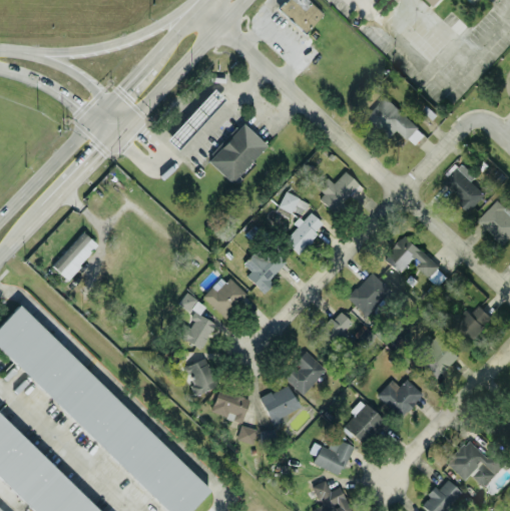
[(306,34),(280,10),(289,0),(309,0),(324,14),(306,34)]
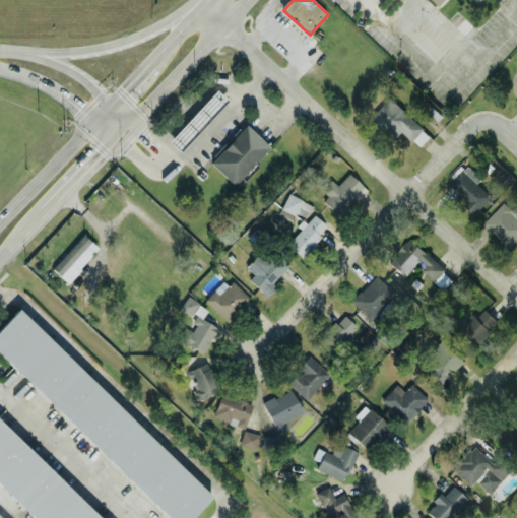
[(181,151),(171,141),(217,90),(228,100),(181,151)]
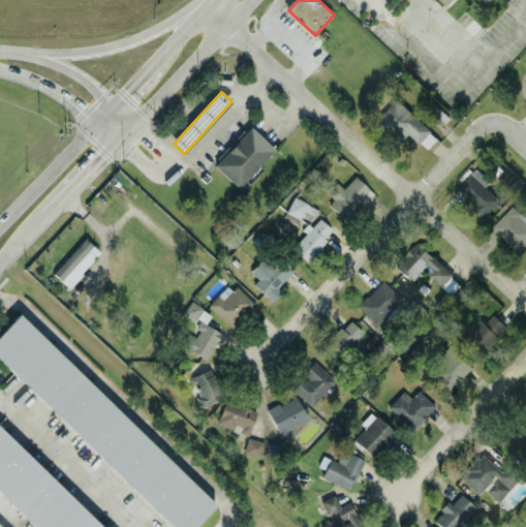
[(380,119),(406,143),(413,134),(431,151),(441,138),(398,99),(380,119)]
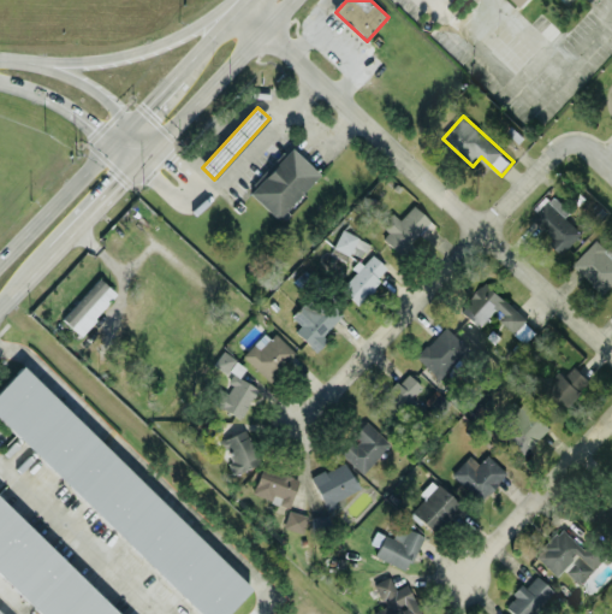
[(278,218),(251,193),(292,148),(320,173),(278,218)]
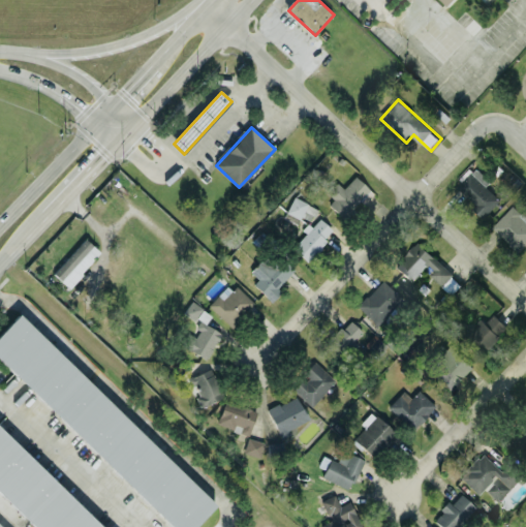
[(503,202),(489,188),(494,182),(480,169),(460,191),(489,217),(503,202)]
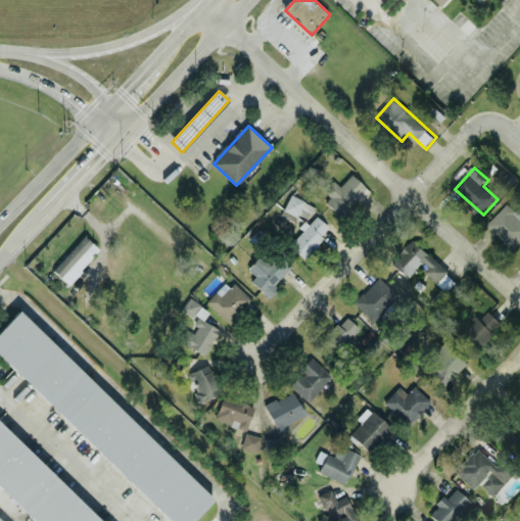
[(333,197),(328,203),(343,218),(370,190),(353,175),(342,187),(335,181),(326,191),(333,197)]
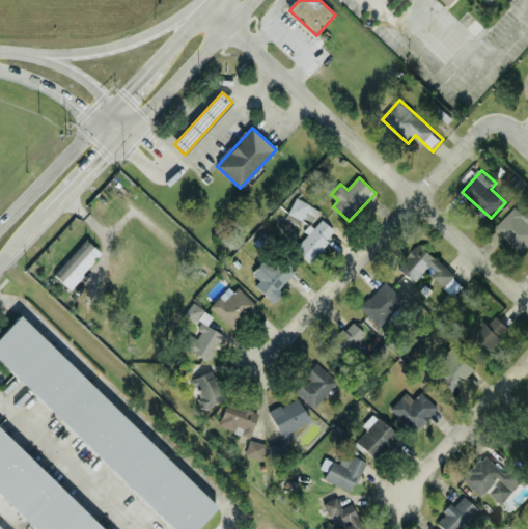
[(304,221),(308,212),(314,215),(317,209),(298,198),(290,214),(304,221)]
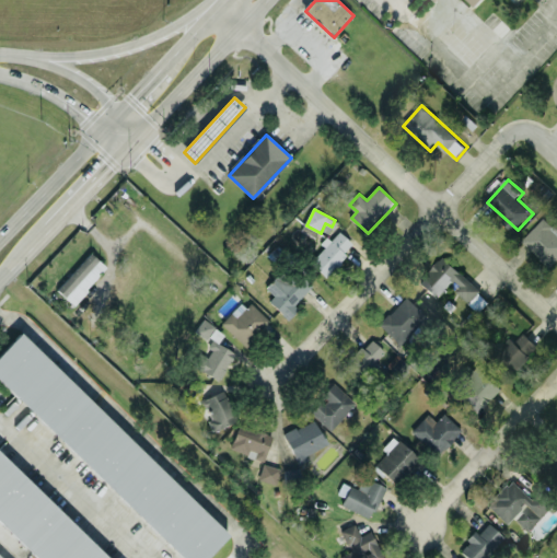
[(524,243),(553,268),(556,264),(556,229),(546,220),(524,243)]
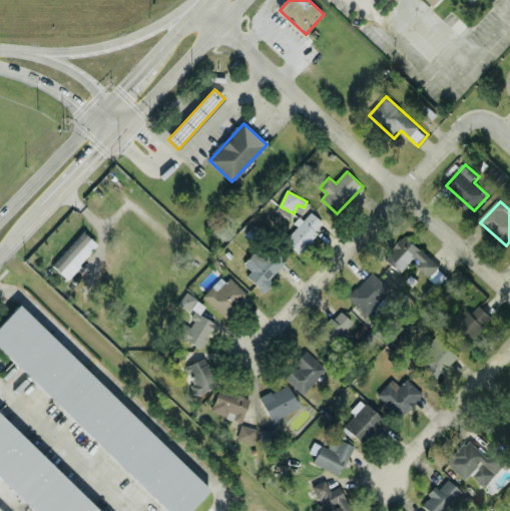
[(285,239),(300,253),(327,225),(313,212),(305,220),(304,219),(285,239)]
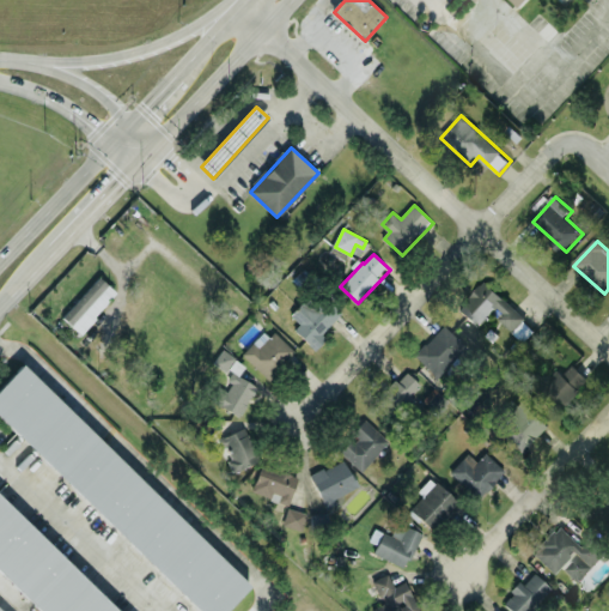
[(81,334),(120,294),(102,277),(65,318),(81,334)]
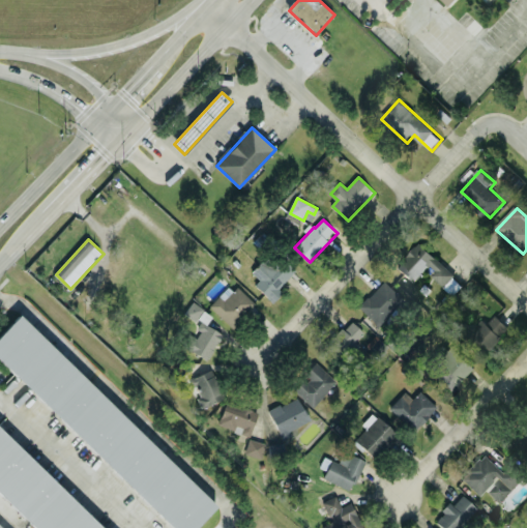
[(457,274),(419,244),(400,269),(417,284),(431,266),(438,271),(433,277),(446,288),(457,274)]
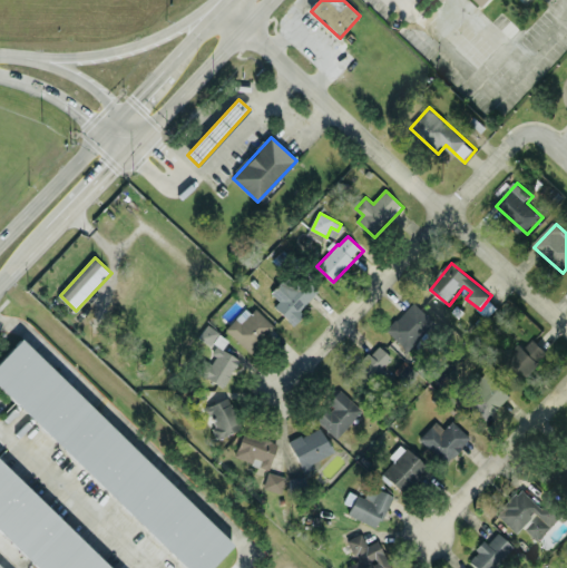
[(275,306),(296,326),(306,315),(302,311),(321,291),(304,276),(297,283),(290,275),(273,293),(281,301),(275,306)]
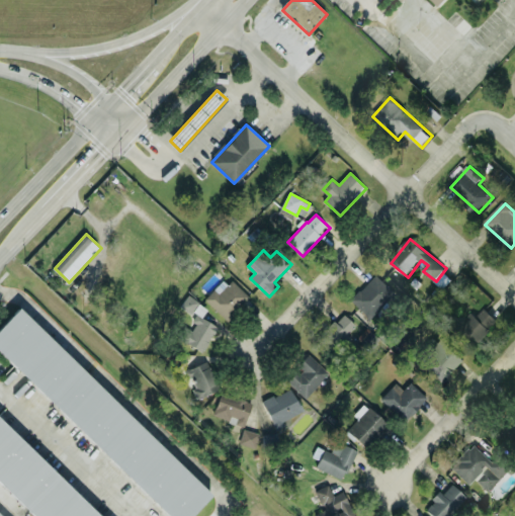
[(445,290),(453,281),(445,272),(436,282),(445,290)]
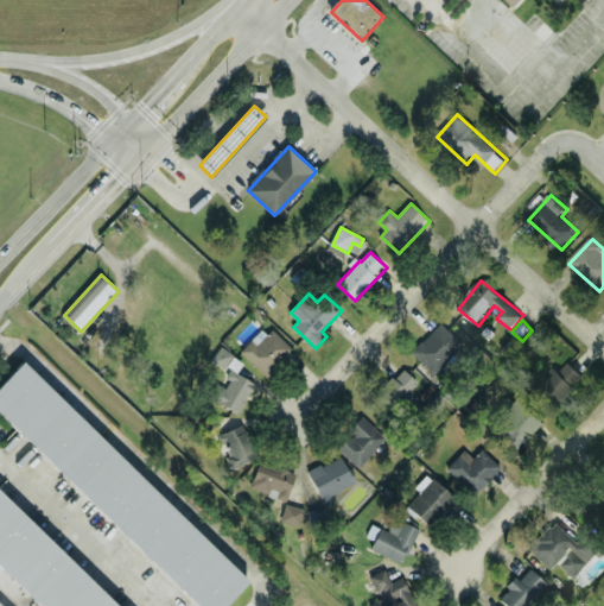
[(413,353),(436,374),(465,345),(442,322),(413,353)]
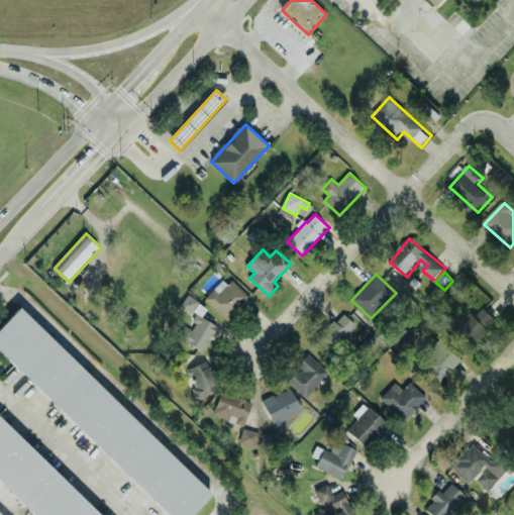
[(251,298),(230,276),(207,299),(228,320),(251,298)]
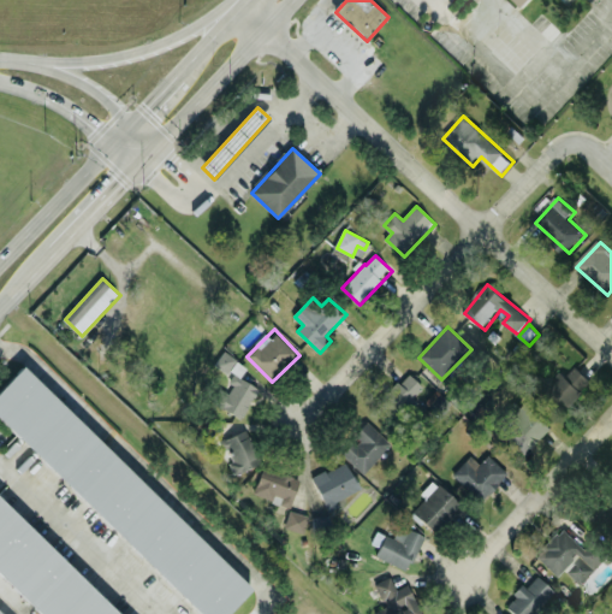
[(248,369),(241,364),(218,405),(244,419),(261,389),(242,379),(248,369)]
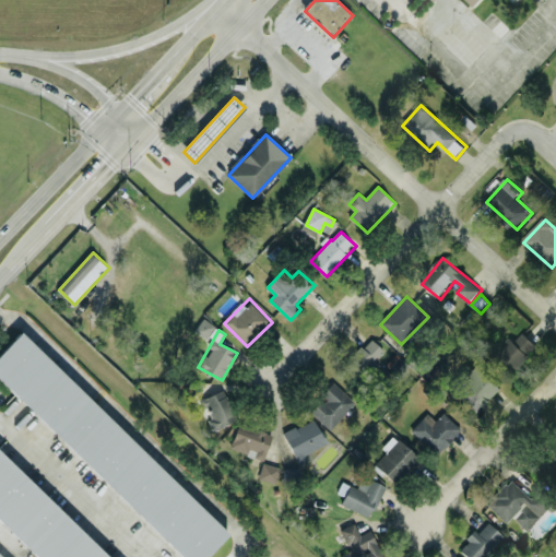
[(0,381),(185,556),(208,556),(232,533),(21,333),(0,355),(0,381)]
